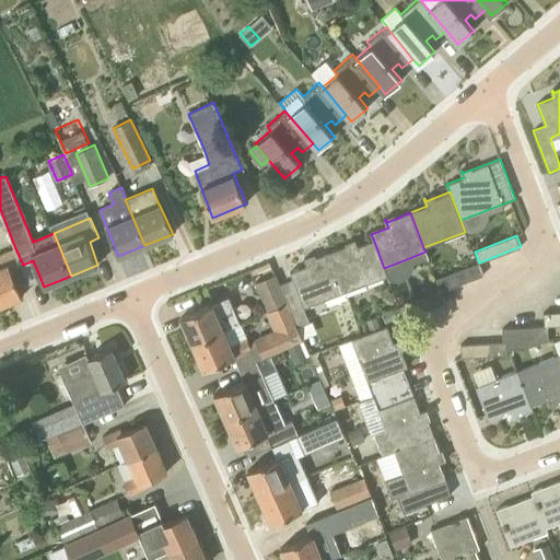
[(384,268),(373,238),(358,245),(356,240),(354,240),(356,242),(330,252),(346,292),(387,277),(384,268)]
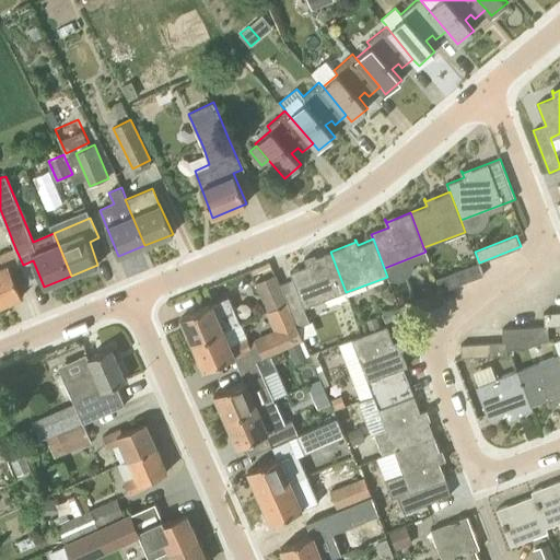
[(0,304),(22,295),(11,269),(23,265),(15,248),(0,254),(0,304)]
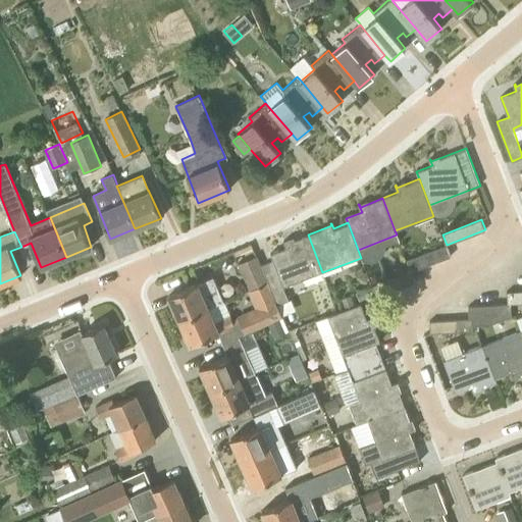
[(322,272),(308,235),(285,243),(284,241),(283,241),(286,249),(271,255),(274,262),(261,267),(267,281),(277,305),(289,300),(283,288),(322,272)]
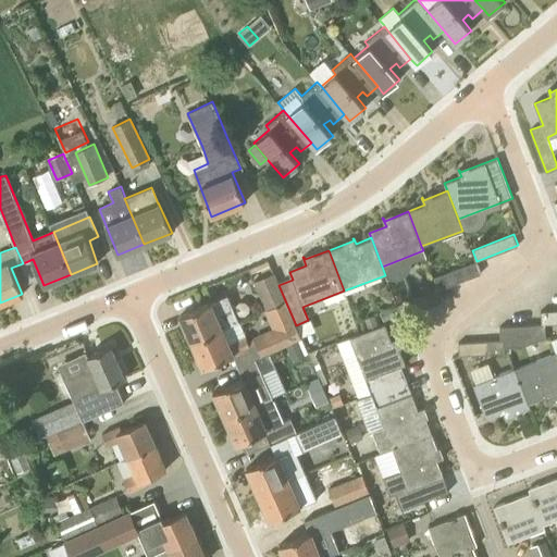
[(481,273),(477,261),(434,279),(438,289),(481,273)]
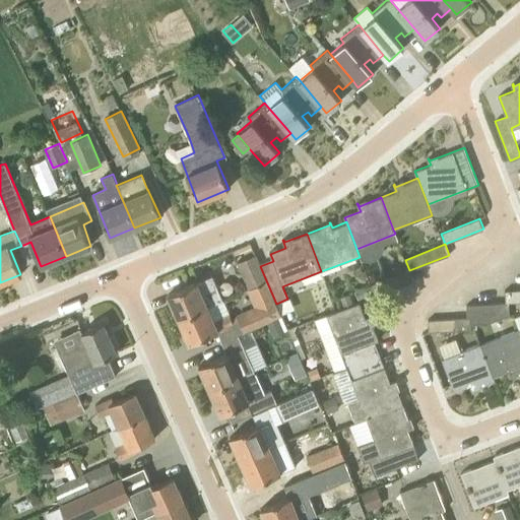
[(251,287),(260,283),(266,280),(260,266),(256,256),(240,263),(251,287)]
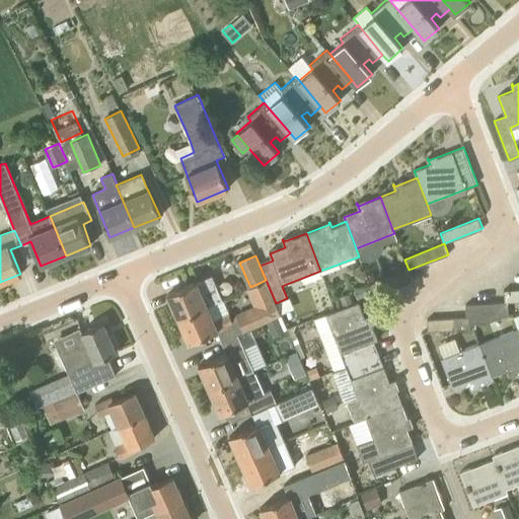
[(178,318),(223,299),(212,275),(167,294),(178,318)]
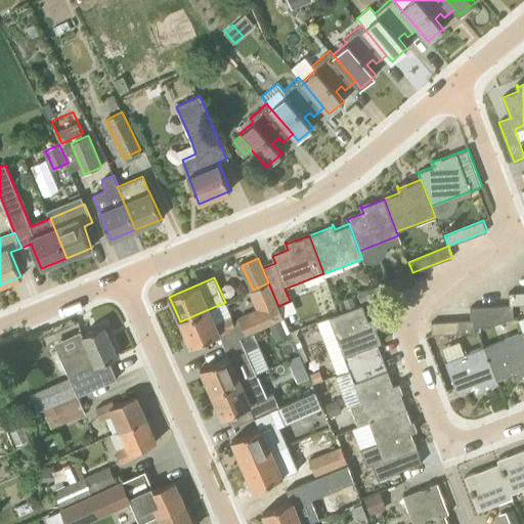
[(379,298),(392,293),(388,281),(373,288),(379,298)]
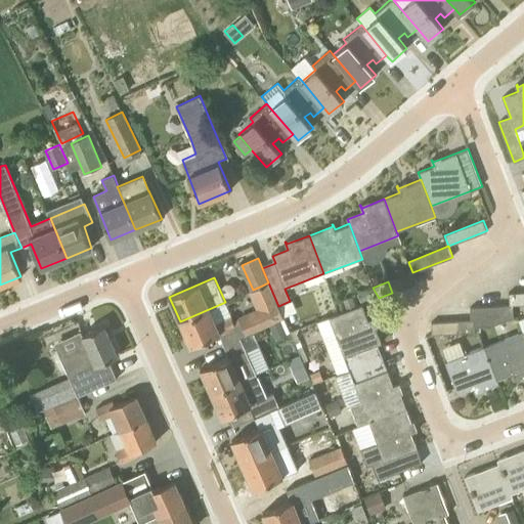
[(247,335),(284,318),(278,306),(268,282),(262,286),(269,303),(238,317),(247,335)]
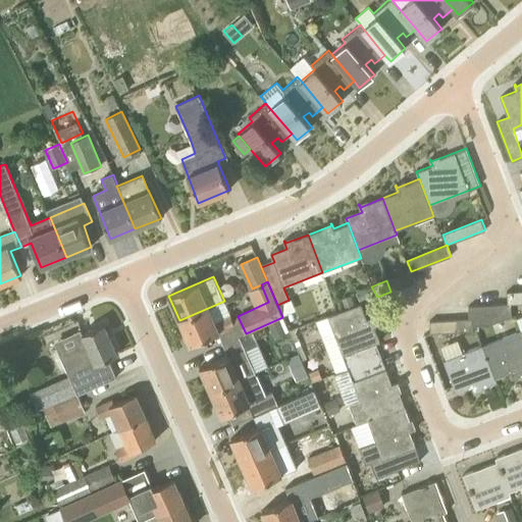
[(351,295),(342,298),(346,308),(355,304),(351,295)]
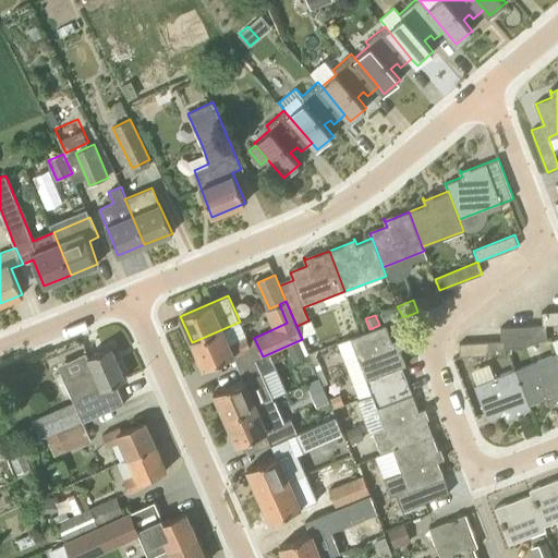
[(246,336),(240,322),(192,342),(203,368),(253,347),(247,336),(246,336)]
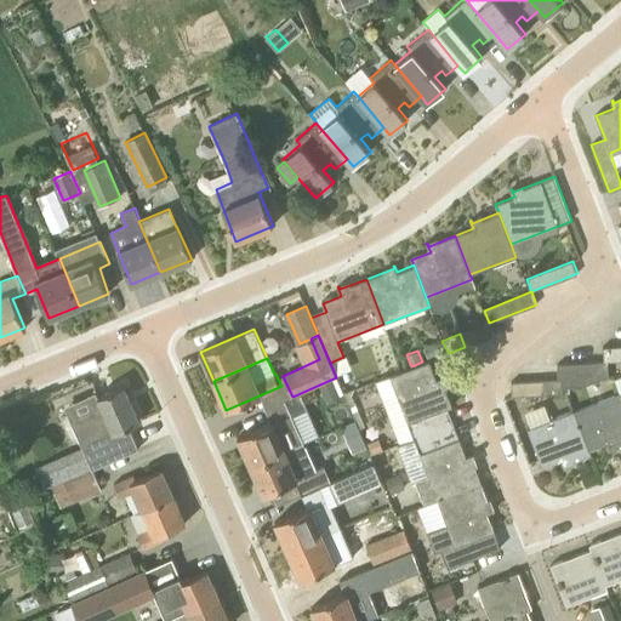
[(448,408),(453,406),(442,379),(444,377),(444,376),(437,379),(429,360),(391,375),(377,381),(382,396),(396,389),(414,439),(404,442),(396,445),(399,453),(456,431),(448,408)]
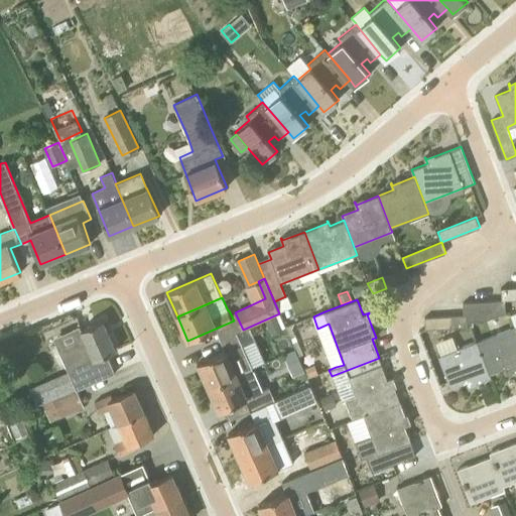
[(484,320),(490,317),(490,301),(463,302),(464,314),(453,315),(454,328),(468,327),(467,319),(484,320)]
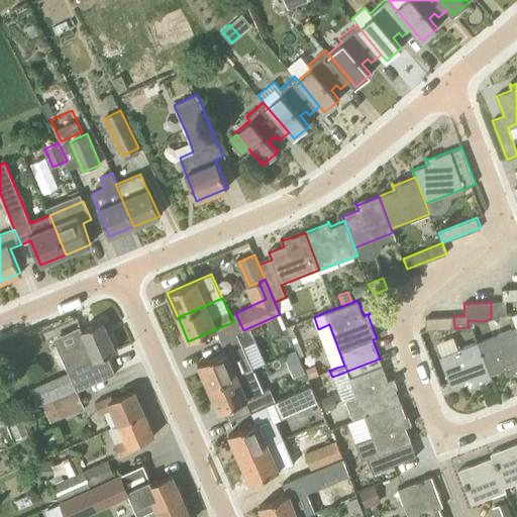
[(425,317),(426,330),(454,328),(453,316),(425,317)]
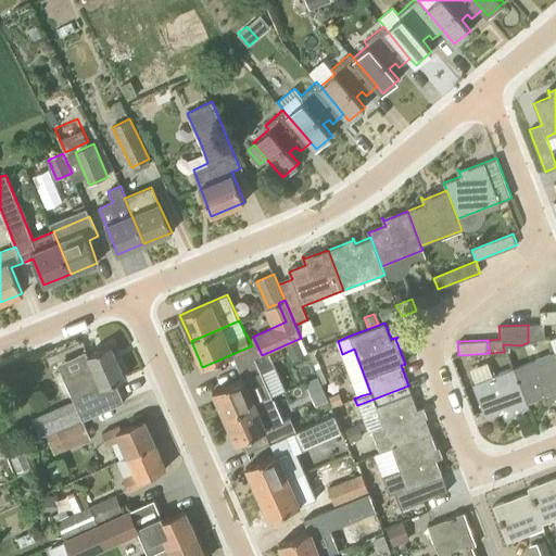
[(298,341),(287,345),(292,358),(303,353),(298,341)]
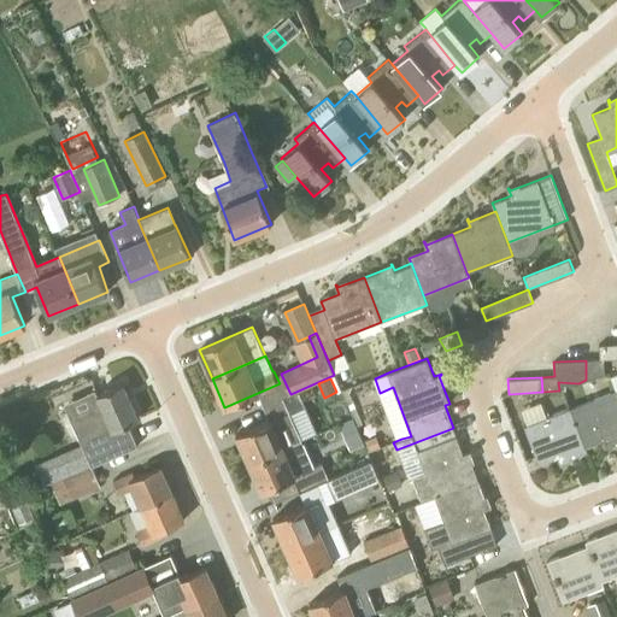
[(97,394),(103,406),(89,412),(100,435),(139,418),(123,382),(97,394)]
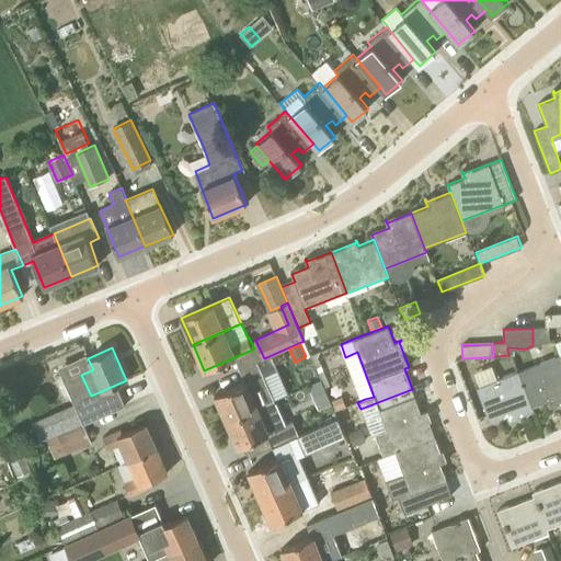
[(551,403),(560,399),(560,358),(560,355),(518,370),(534,410),(535,410),(533,405),(548,400),(550,407),(551,407),(551,403)]
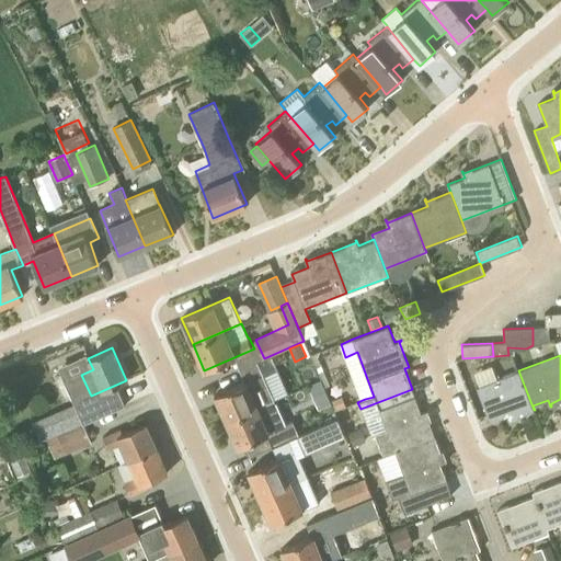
[(240,370),(244,381),(264,373),(260,362),(240,370)]
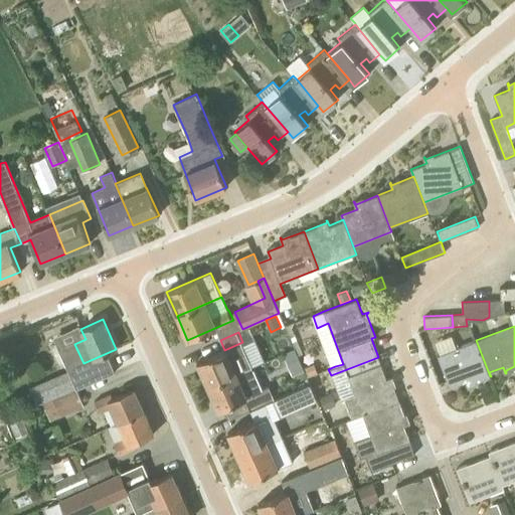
[(468,385),(490,376),(476,340),(438,355),(450,387),(465,381),(468,388),(469,387),(468,385)]
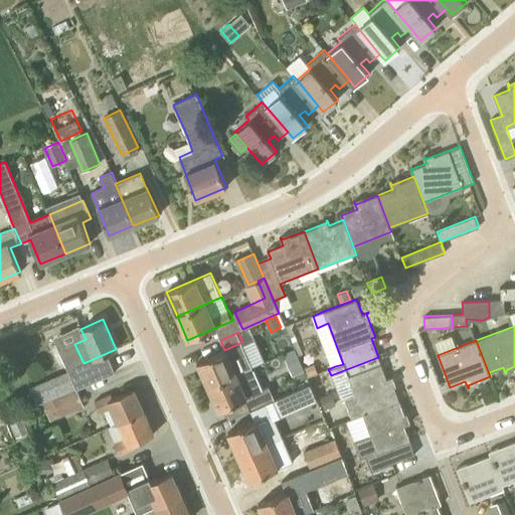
[(208,386),(238,373),(252,367),(252,366),(247,353),(242,342),(224,350),(197,362),(208,386)]
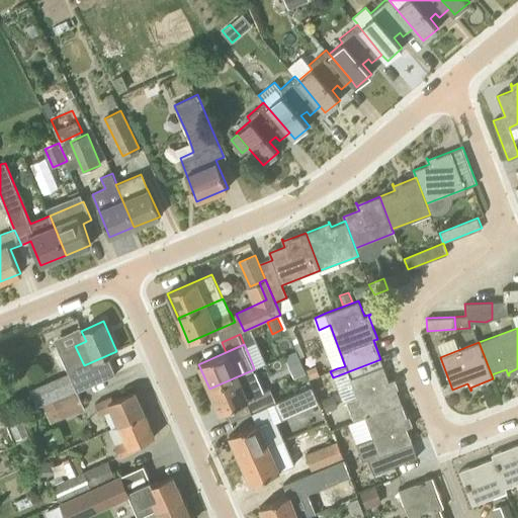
[(295,350),(284,355),(287,363),(299,358),(295,350)]
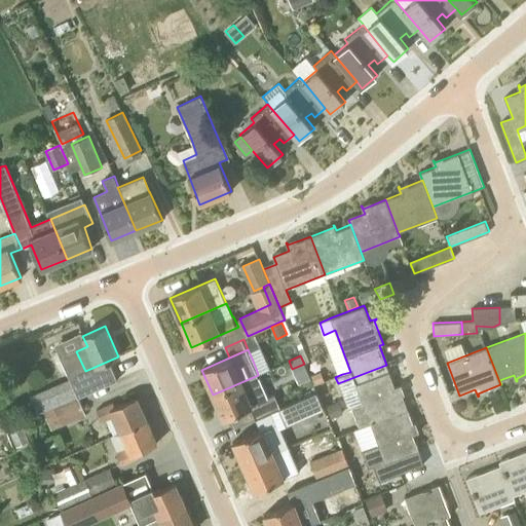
[(352,409),(360,427),(408,409),(399,386),(402,385),(401,384),(395,386),(386,365),(338,383),(349,410),(352,409)]
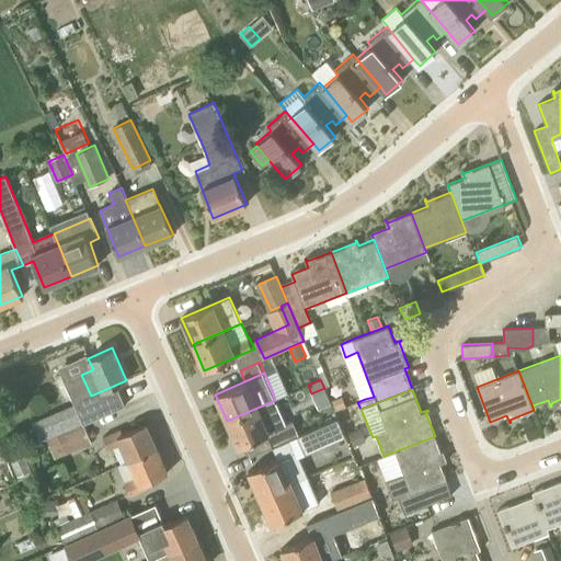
[(286,425),(275,400),(260,407),(227,421),(238,447),(286,425)]
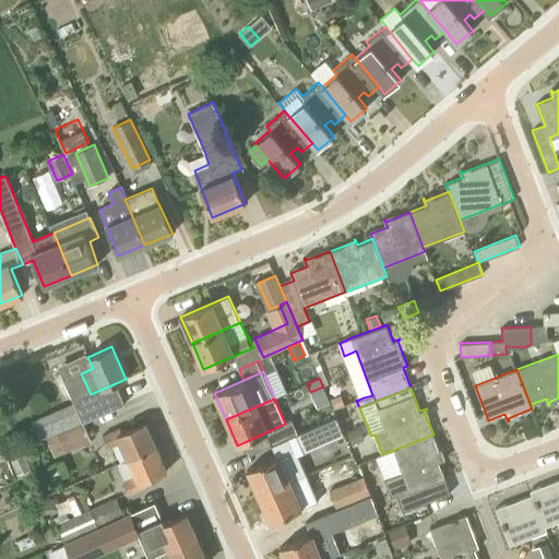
[(50,412),(32,419),(40,440),(47,437),(59,432),(50,412)]
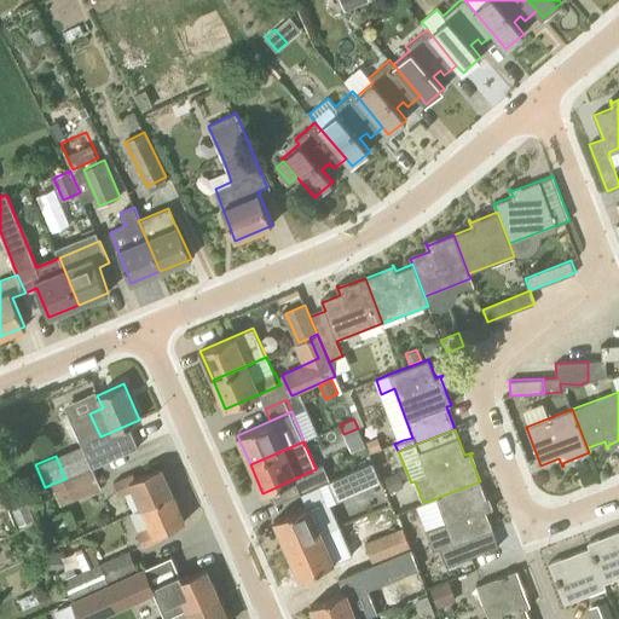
[(329,480),(337,499),(382,480),(372,461),(329,480)]
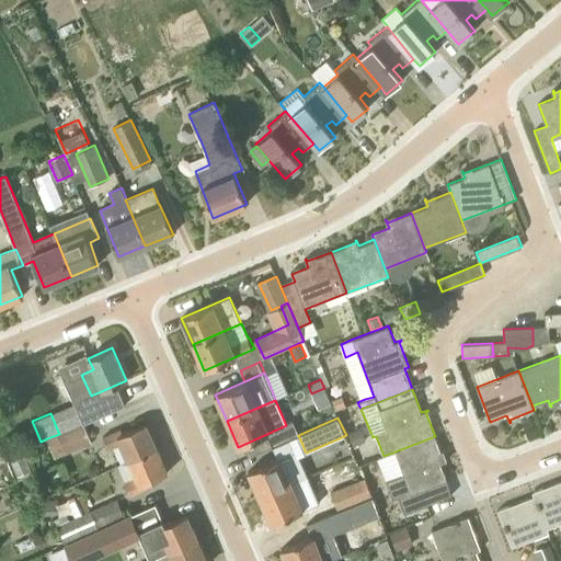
[(55,458),(91,443),(82,423),(75,426),(59,434),(47,438),(55,458)]
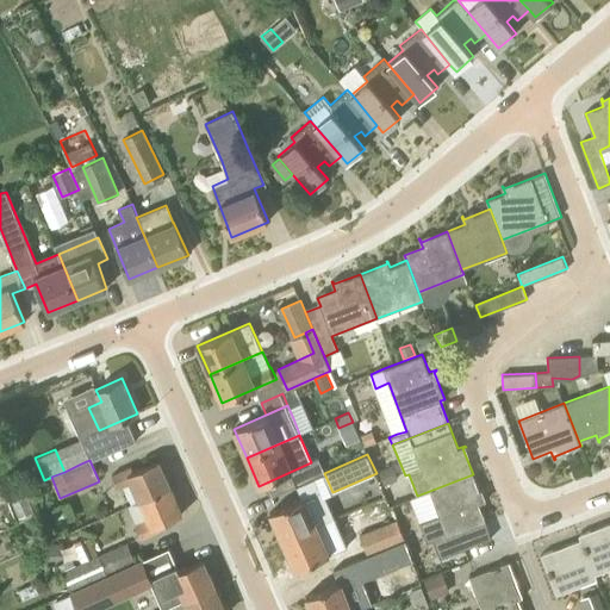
[(170,486),(159,460),(134,472),(131,466),(112,474),(118,487),(131,481),(139,500),(170,486)]
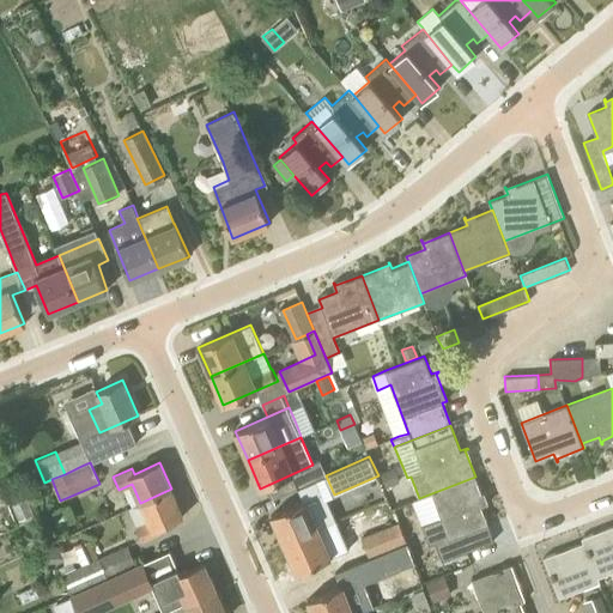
[(394,467),(381,472),(386,486),(400,481),(394,467)]
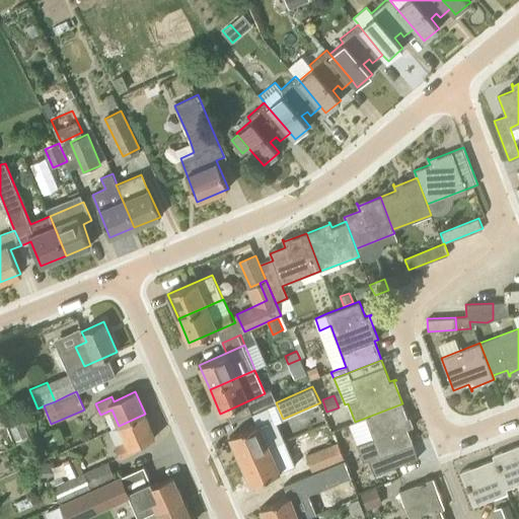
[(411,426),(402,403),(355,422),(350,424),(357,444),(373,437),(385,469),(418,457),(408,429),(414,426),(414,425),(411,426)]
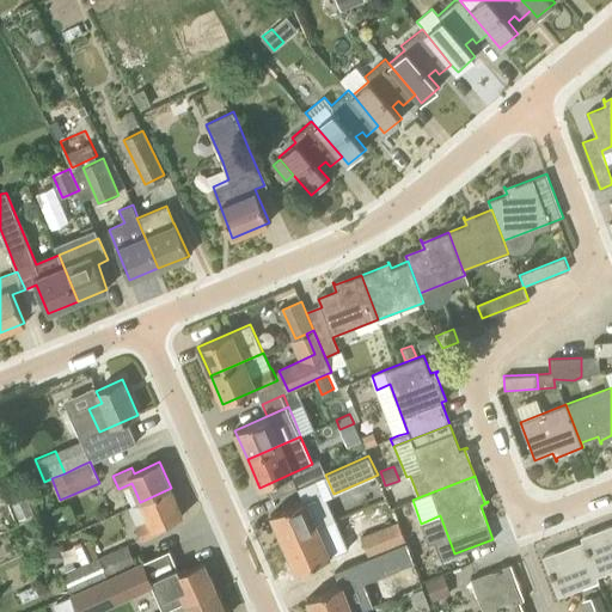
[(142,540),(160,532),(158,527),(183,515),(171,488),(140,502),(148,521),(136,527),(142,540)]
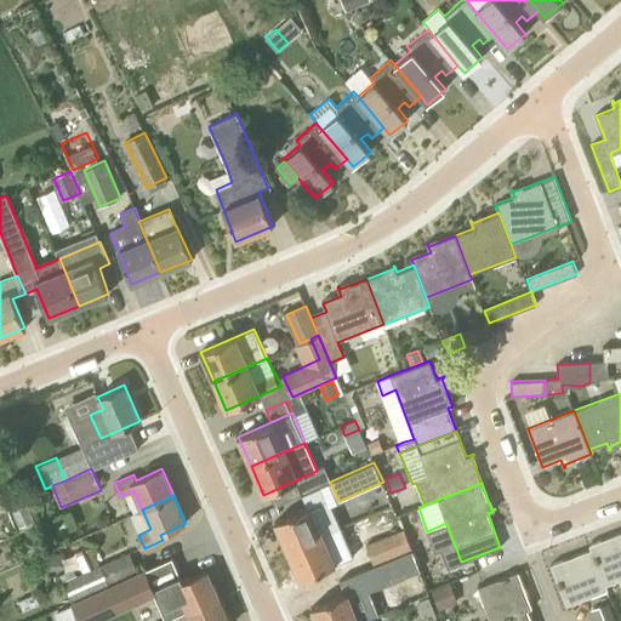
[(340,528),(332,511),(334,510),(329,497),(275,522),(288,550),(323,535),(324,535),(334,530),(340,528)]
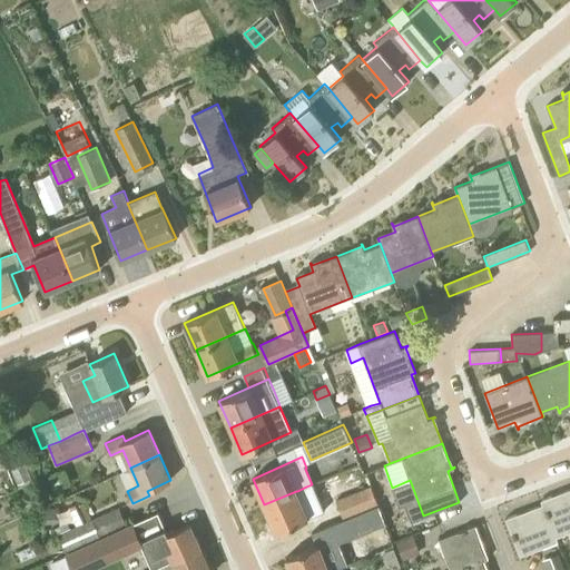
[(365,482),(360,467),(343,473),(349,489),(365,482)]
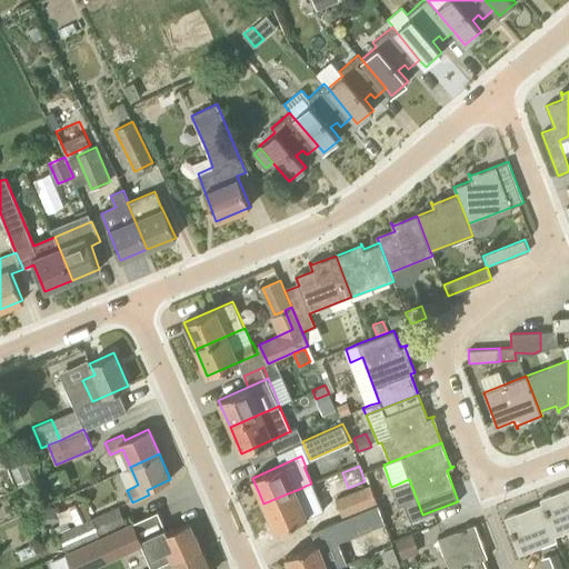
[(63,469),(49,475),(55,489),(69,483),(63,469)]
